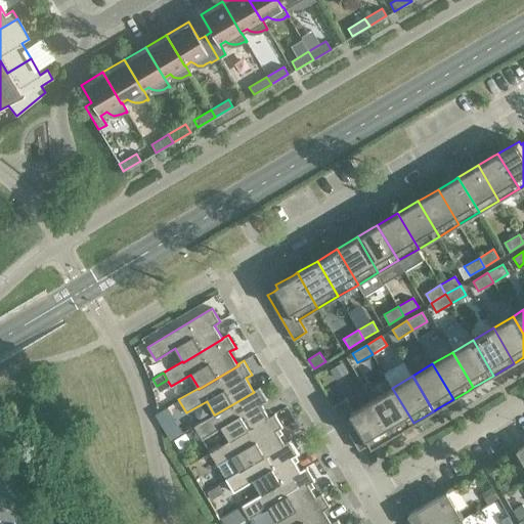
[(259,387),(253,391),(254,392),(215,415),(214,415),(194,426),(203,439),(222,428),(229,440),(230,441),(269,419),(269,418),(262,406),(261,404),(267,400),(259,387)]
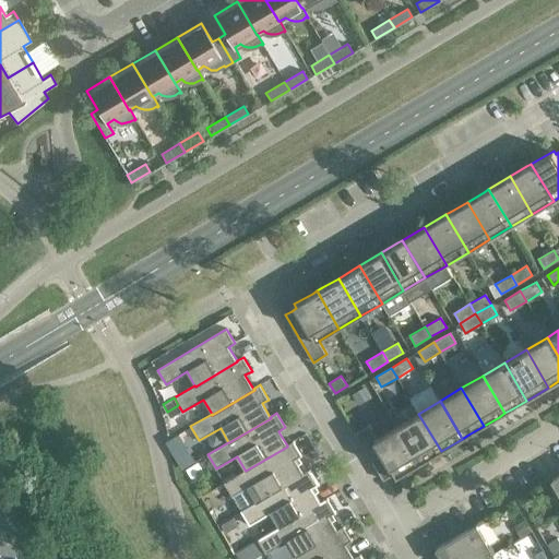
[(441,451),(418,414),(397,426),(417,460),(419,464),(426,460),(441,451)]
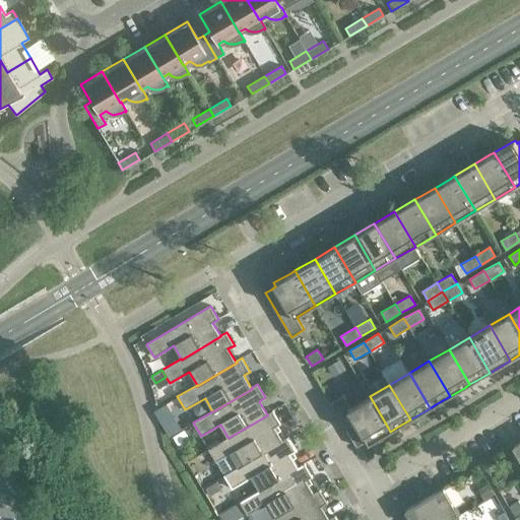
[(343,395),(330,402),(356,447),(366,442),(368,441),(370,444),(385,435),(390,432),(388,428),(370,396),(350,407),(343,395)]
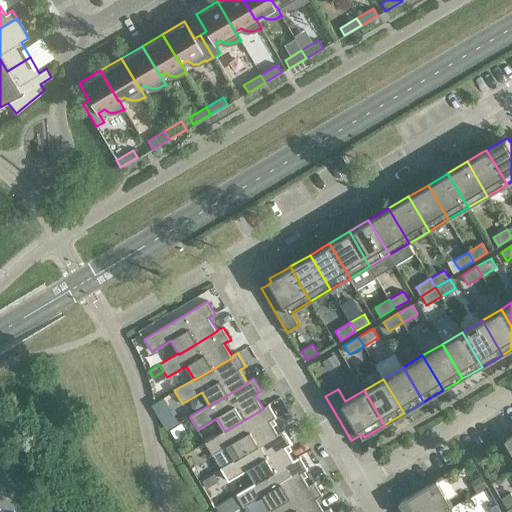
[(269,404),(263,408),(263,409),(225,431),(224,430),(205,442),(213,455),(222,449),(230,462),(240,456),(240,457),(279,435),(278,433),(272,423),(270,421),(276,417),(269,404)]
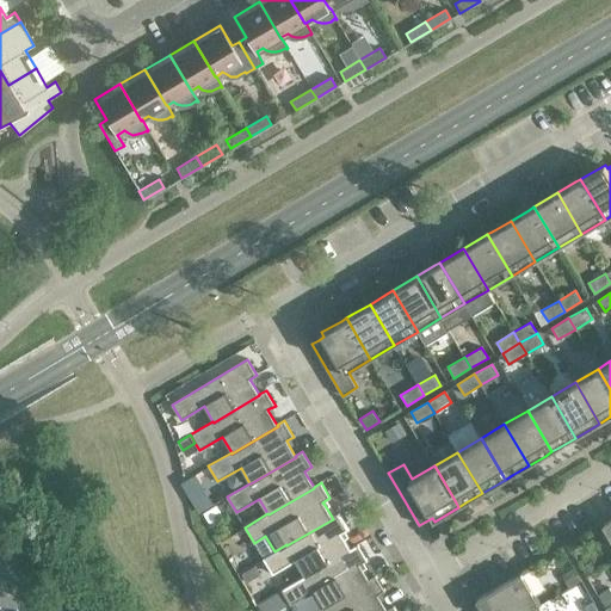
[(216,504),(204,511),(210,522),(222,514),(216,504)]
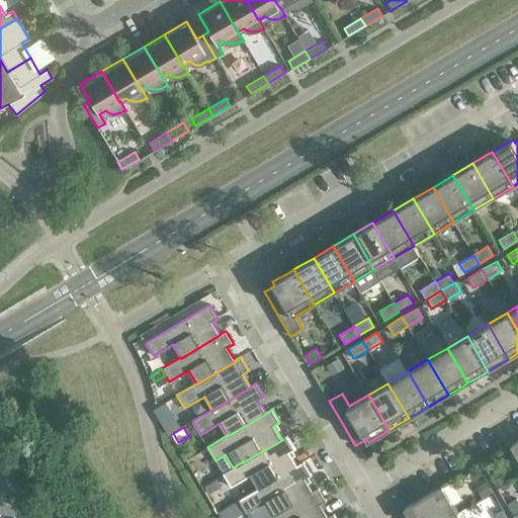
[(287,435),(281,438),(282,440),(243,462),(243,461),(233,467),(223,473),(231,487),(251,476),(258,488),(259,489),(297,466),(296,465),(290,454),(289,452),(295,448),(288,436),(287,435)]
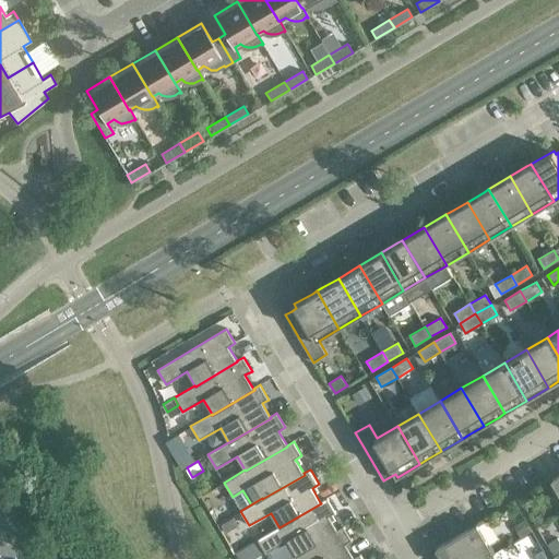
[(328,498),(320,502),(321,503),(280,527),(278,526),(258,539),(266,554),(287,542),(296,555),(296,556),(337,531),(331,519),(329,516),(335,512),(328,499),(328,498)]
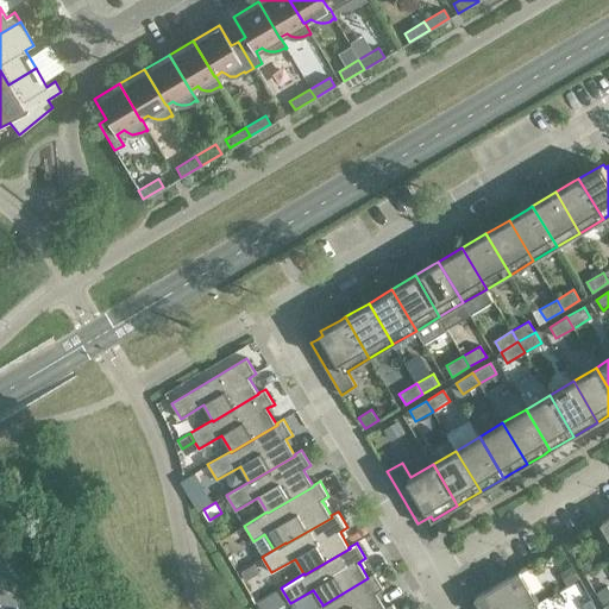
[(248,547),(231,557),(237,567),(253,558),(248,547)]
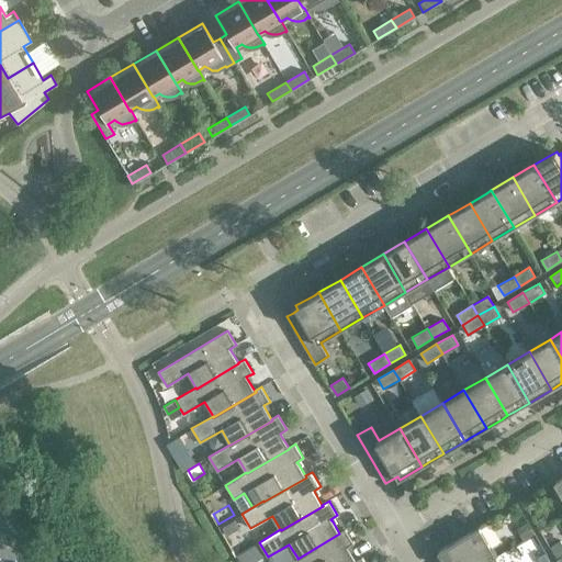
[(235,520),(222,528),(226,536),(239,528),(235,520)]
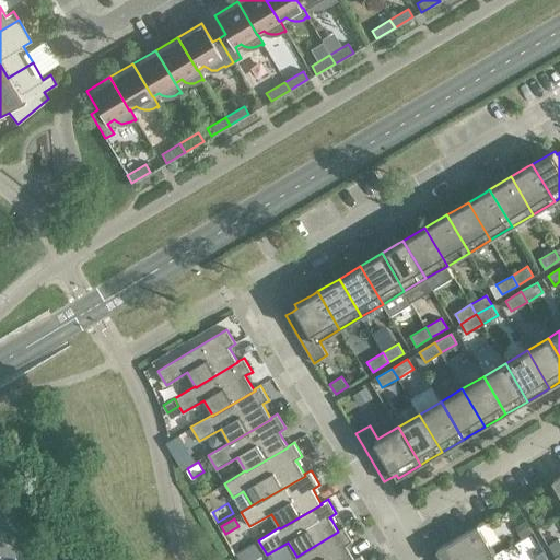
[(485,559),(496,553),(478,525),(436,549),(442,559),(485,559)]
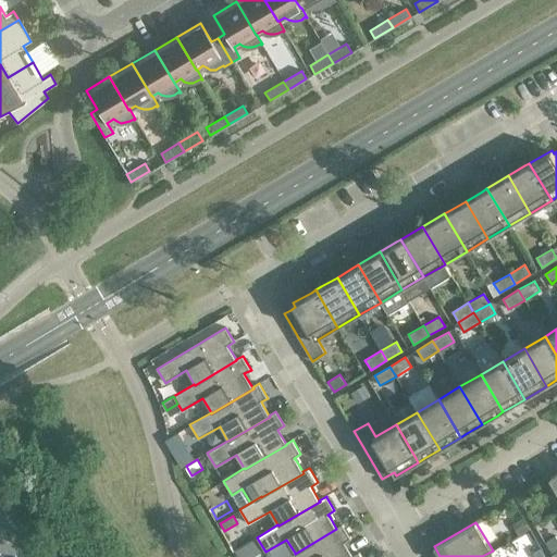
[(343,524),(336,529),(295,554),(295,553),(287,556),(353,556),(346,545),(345,543),(351,539),(343,524)]
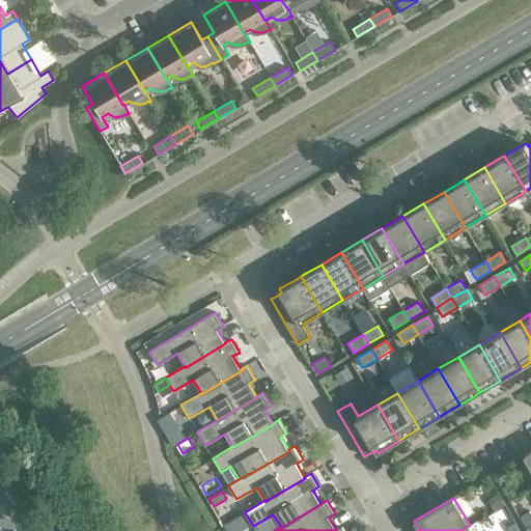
[(520,516),(526,528),(530,525),(530,513),(529,510),(520,516)]
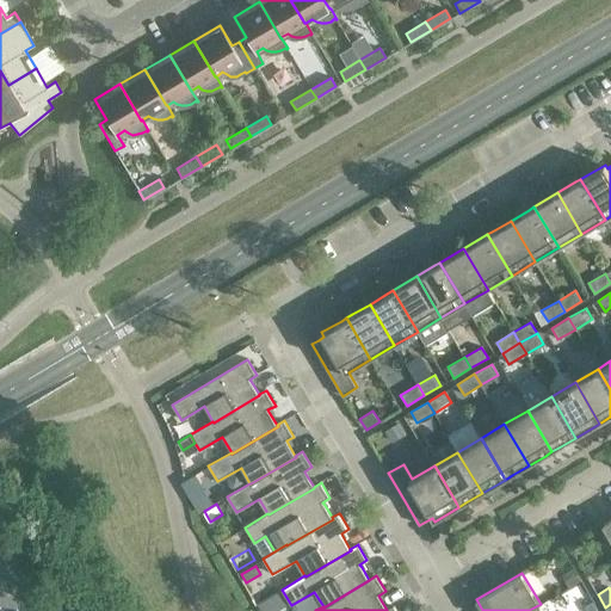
[(270,597),(257,604),(260,610),(272,610),(277,609),(270,597)]
